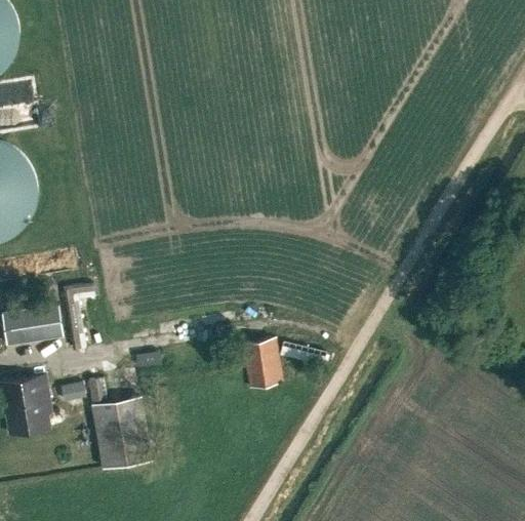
[(0,34),(0,25),(5,5),(0,4),(0,77),(10,37),(0,34)]
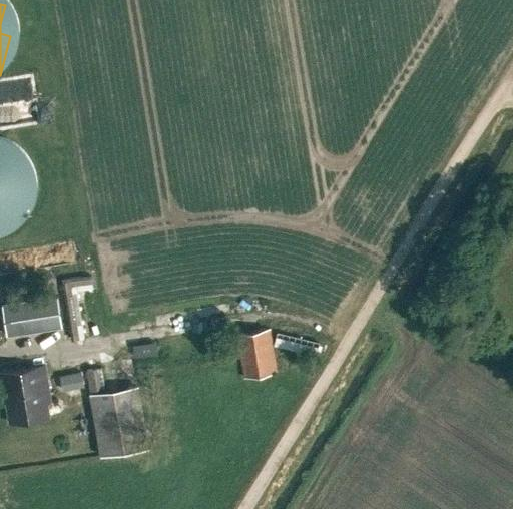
[(0,230),(34,217),(0,131),(0,230)]
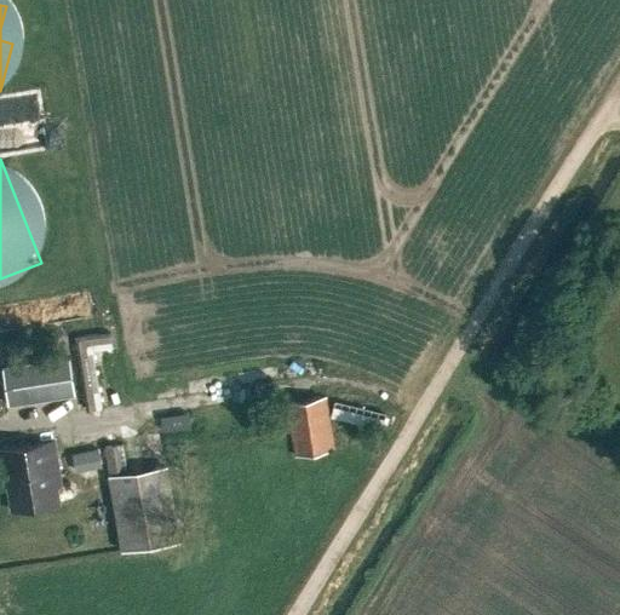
[(75,342),(80,411),(99,409),(96,339),(75,342)]
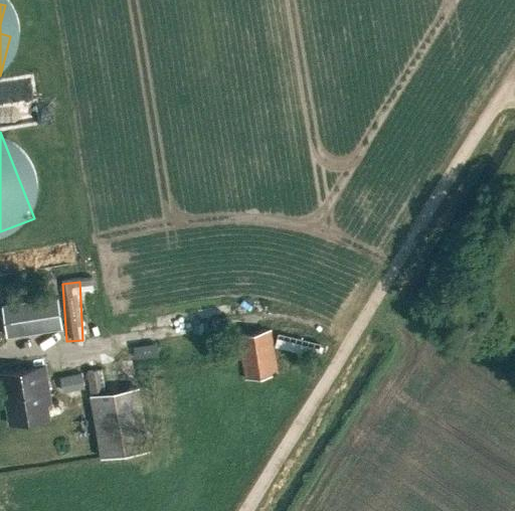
[(3,310),(8,341),(63,333),(58,301),(3,310)]
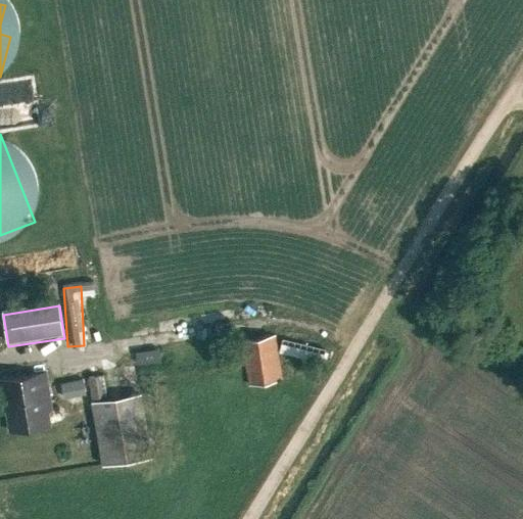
[(249,389),(283,383),(275,338),(242,344),(241,344),(249,389)]
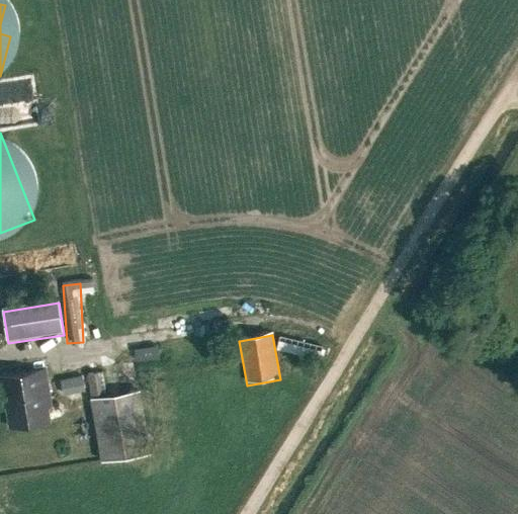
[(51,425),(48,410),(51,410),(51,409),(52,409),(47,373),(0,379),(0,392),(3,411),(3,412),(7,412),(10,431),(51,425)]
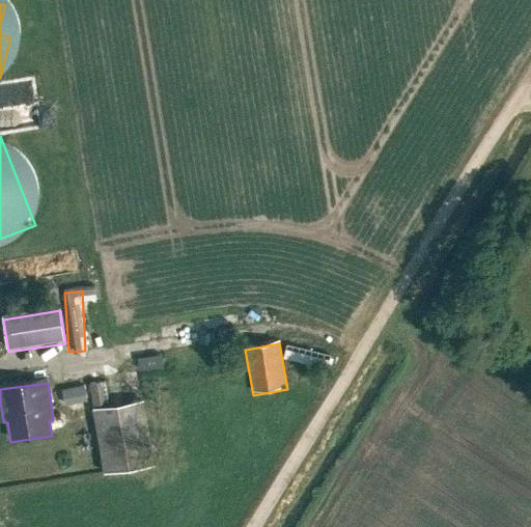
[(83,389),(71,391),(74,406),(86,404),(83,389)]
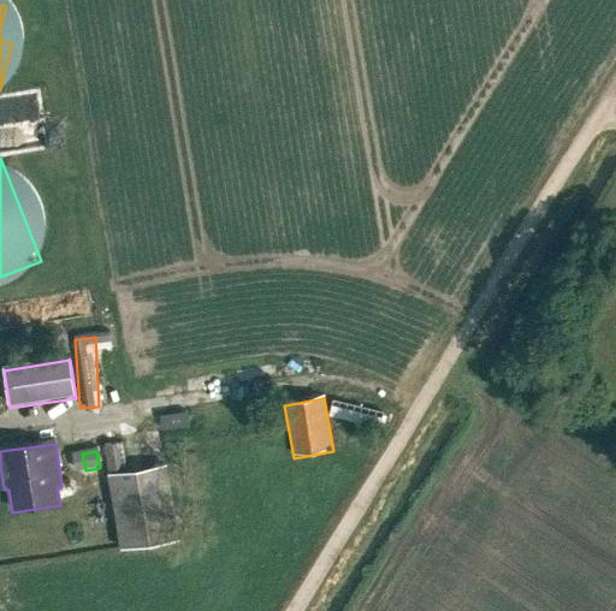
[(120,550),(178,540),(166,466),(107,475),(120,550)]
